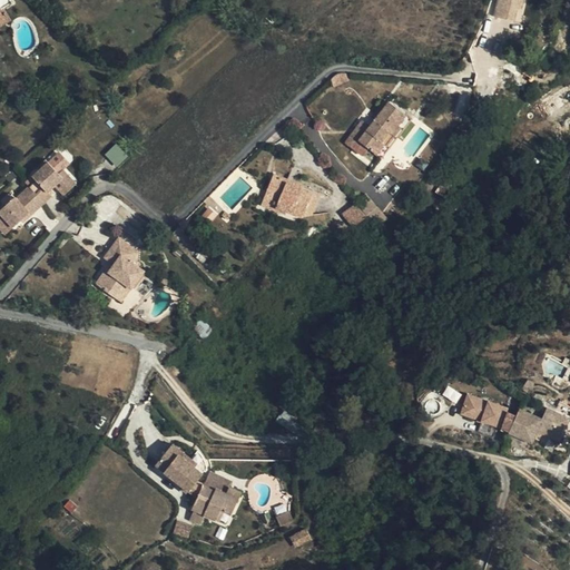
[(0,0),(0,9),(3,7),(12,2),(10,0),(0,0)]
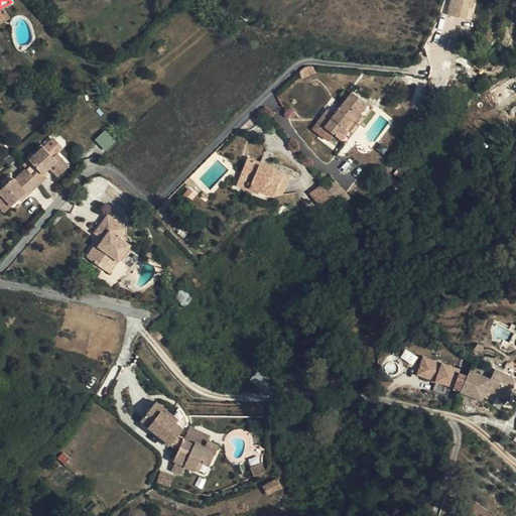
[(455,0),(455,3),(452,2),(448,14),(466,19),(470,0),(455,0)]
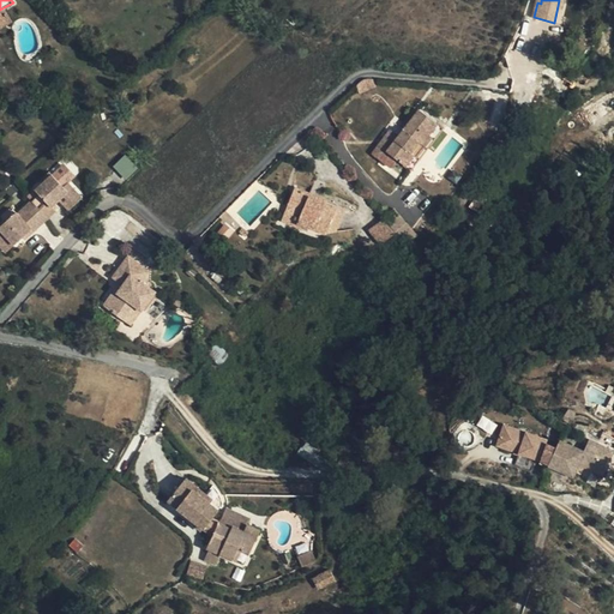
[(0,29),(13,22),(4,7),(0,10),(0,29)]
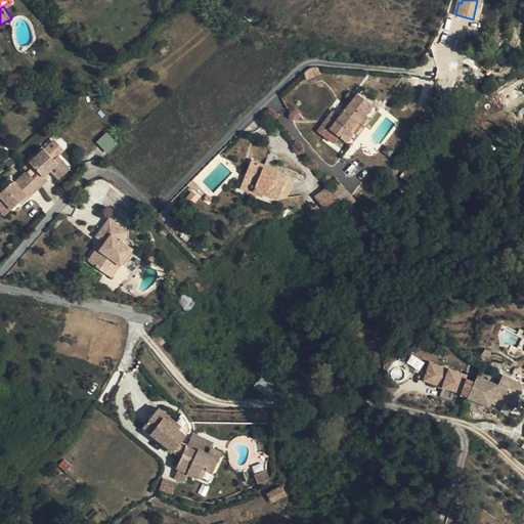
[(508,44),(503,48),(509,54),(513,49),(508,44)]
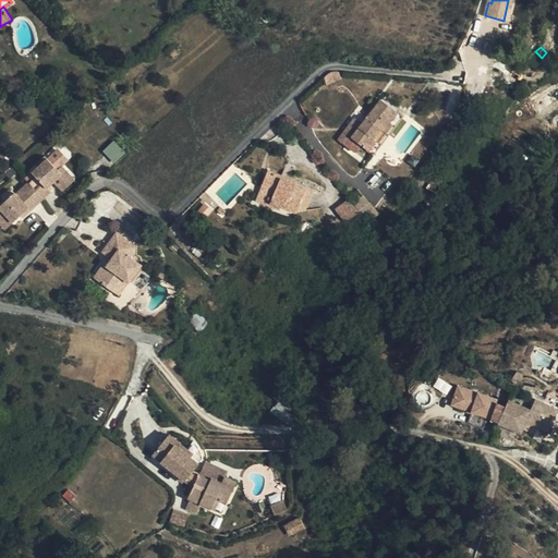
[(542,58),(535,51),(528,59),(536,70),(545,62),(542,58)]
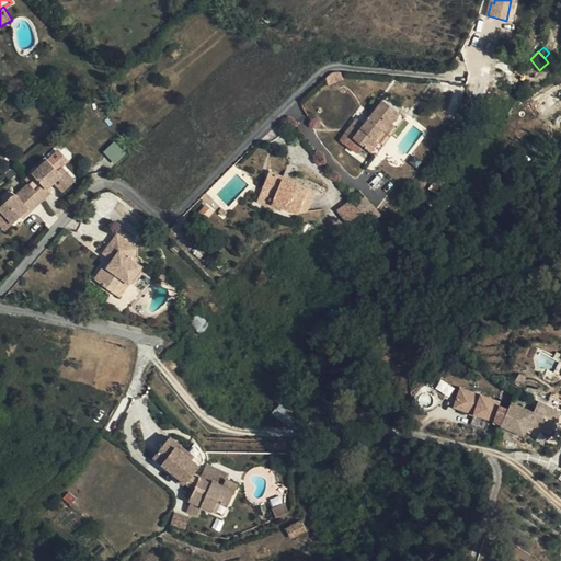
[(560,94),(557,88),(536,102),(542,112),(560,99),(560,94)]
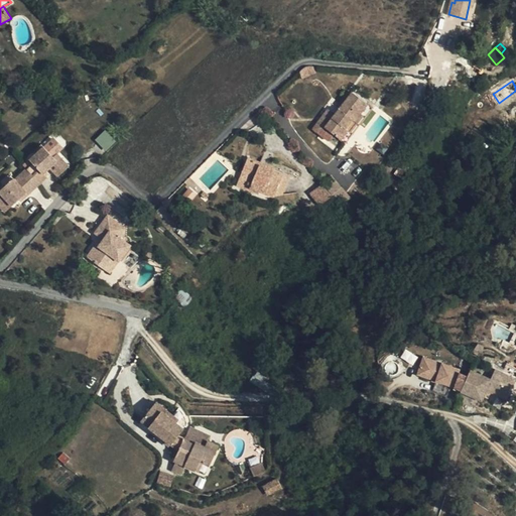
[(354,120),(368,104),(352,92),(326,127),(345,142),(353,132),(350,131),(357,122),(354,120)]
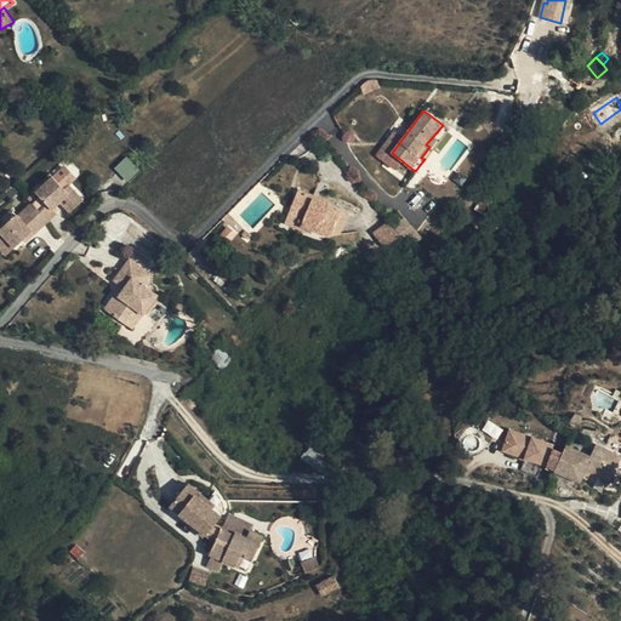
[(448,129),(443,125),(426,144),(429,147),(421,158),(425,159),(448,129)]
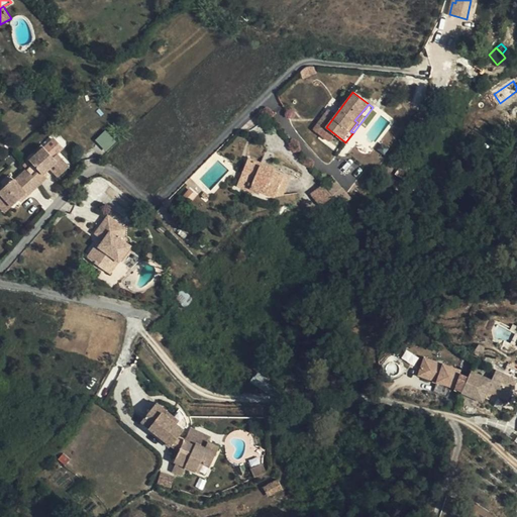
[(104,150),(115,142),(106,130),(95,139),(104,150)]
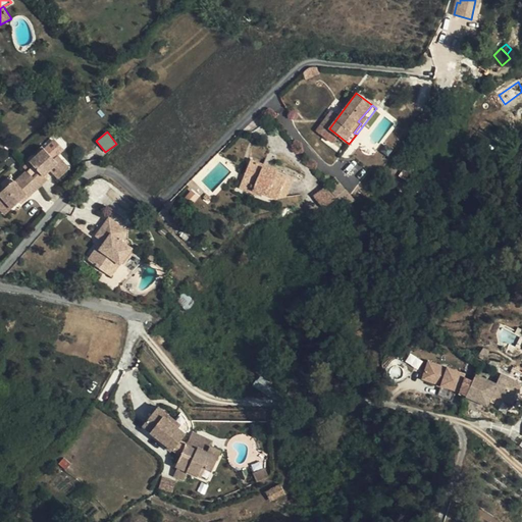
[(31,154),(35,157),(42,151),(39,147),(31,154)]
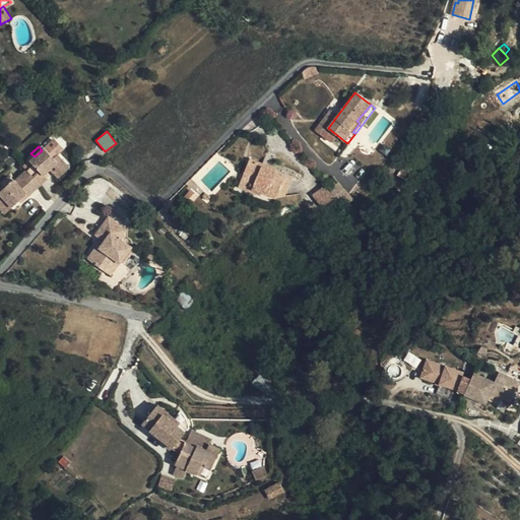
[(45,146),(42,150),(51,159),(55,156),(45,146)]
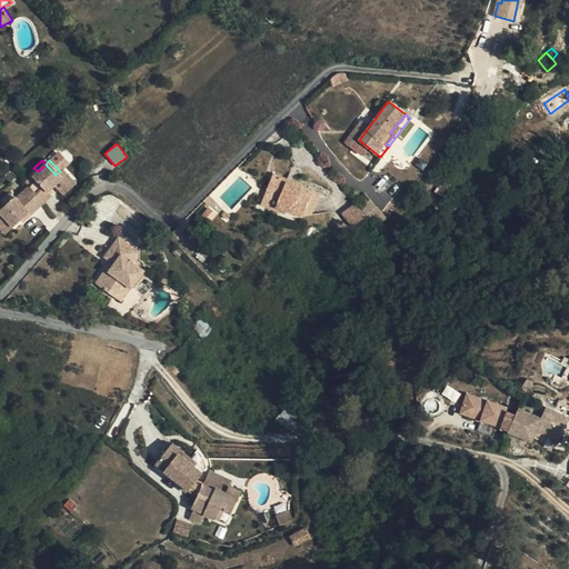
[(28,187),(42,202),(48,198),(43,193),(51,187),(56,183),(60,187),(56,191),(62,197),(73,186),(60,171),(56,175),(46,165),(38,171),(30,178),(33,182),(28,187)]
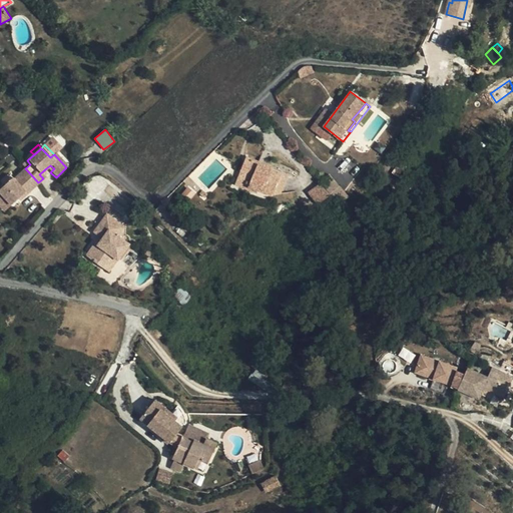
[(262,190),(258,160),(246,156),(237,177),(245,181),(244,183),(258,188),(262,190)]
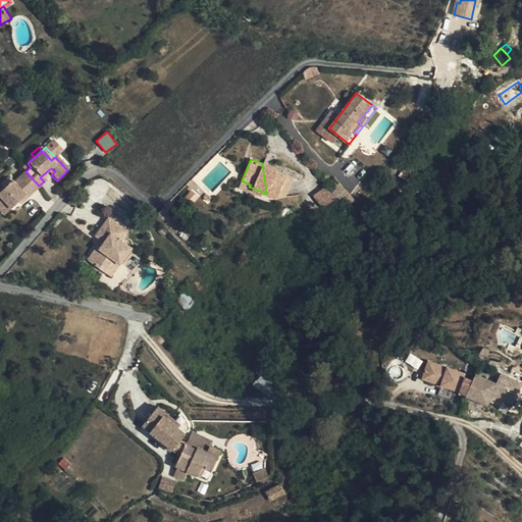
[(262,163),(266,194),(276,198),(285,175),(276,172),(277,170),(270,167),(269,169),(264,167),(265,164),(262,163)]
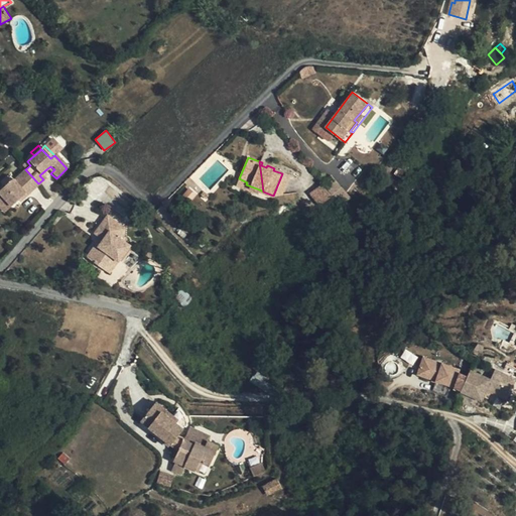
[(38,183),(25,169),(24,170),(12,180),(11,179),(3,185),(0,187),(0,202),(5,209),(15,201),(22,195),(24,197),(38,183)]
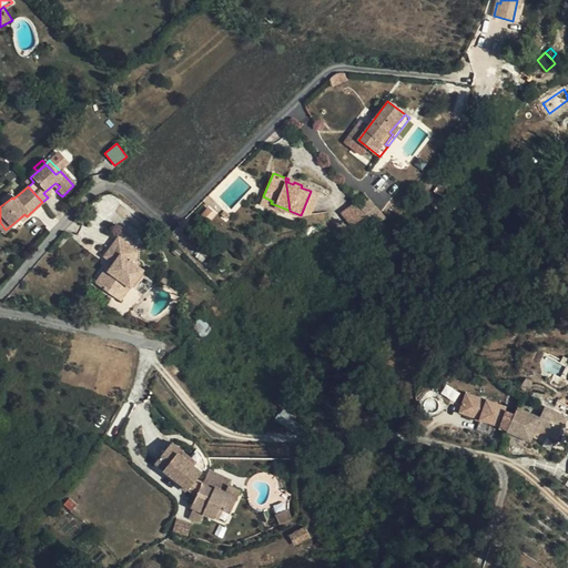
[(354,202),(364,214),(375,206),(365,193),(354,202)]
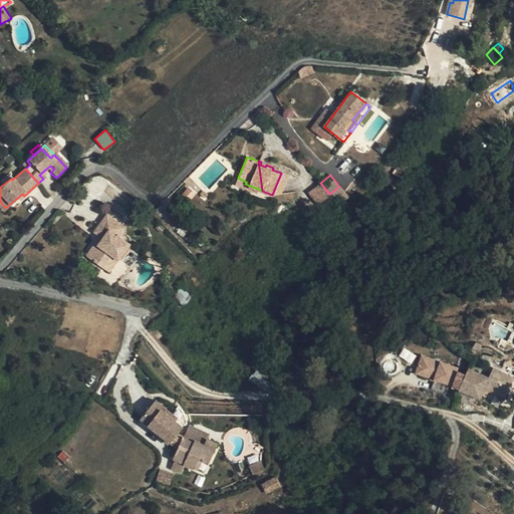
[(0,182),(3,185),(11,179),(8,176),(7,176),(0,182)]
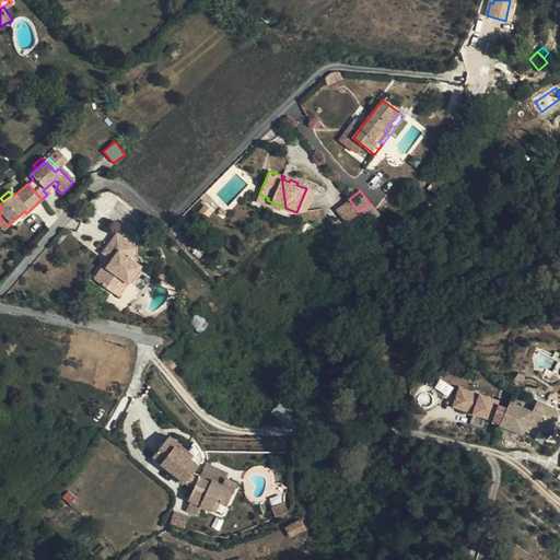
[(257,201),(266,205),(267,200),(268,198),(259,194),(257,201)]
